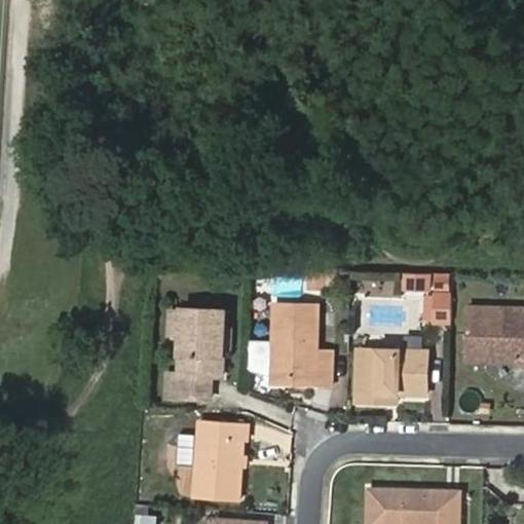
[(326,273),(307,273),(307,290),(325,291),(326,273)]
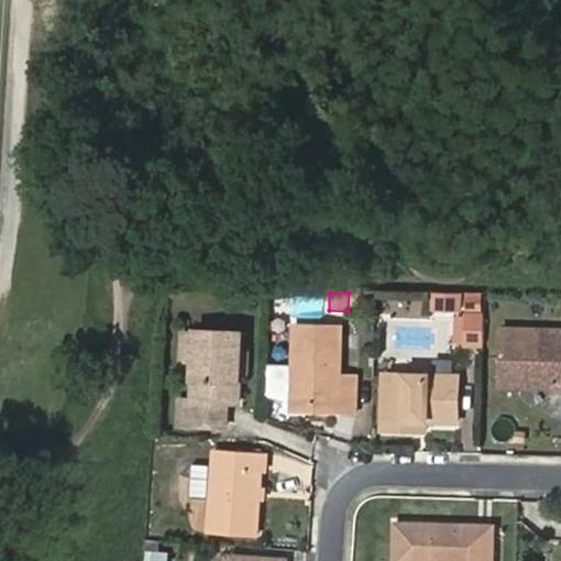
[(462,294),(431,294),(430,312),(462,312),(462,294)]
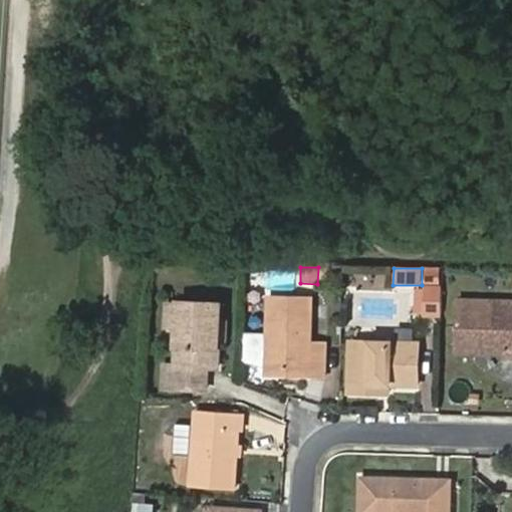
[(425,285),(425,289),(425,314),(425,316),(442,317),(443,286),(425,285)]
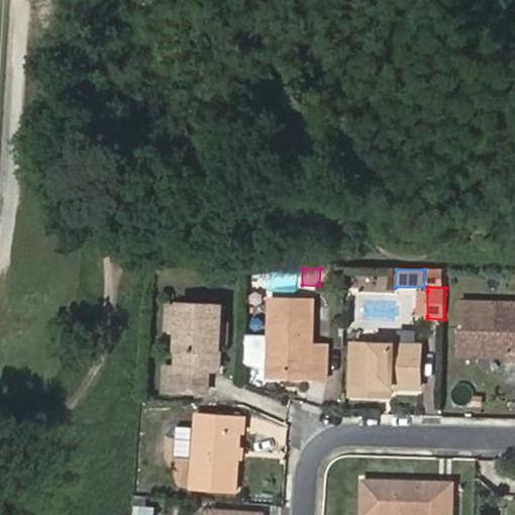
[(427,291),(418,291),(417,316),(427,316),(427,291)]
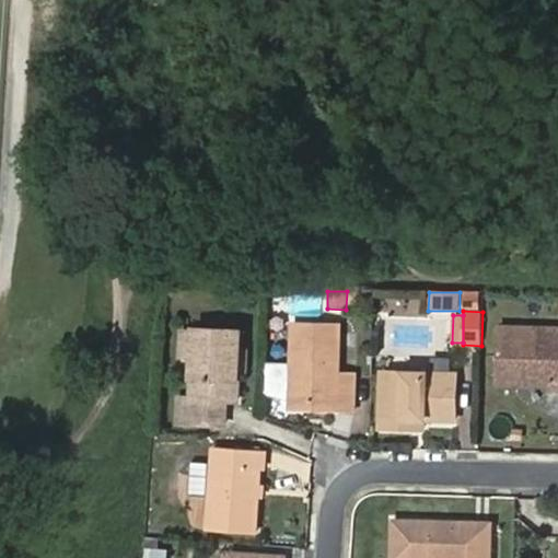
[(291,323),(290,363),(301,363),(299,399),(334,400),(334,413),(335,413),(351,413),(353,373),(338,372),(339,324),(291,323)]
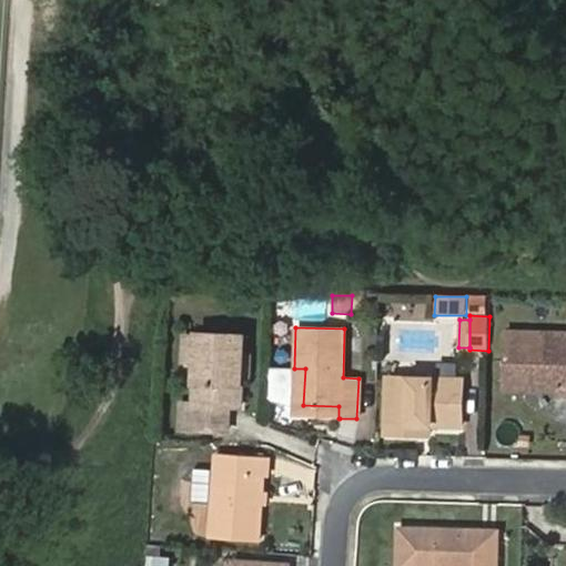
[(194,364),(195,332),(184,332),(183,364),(194,364)]
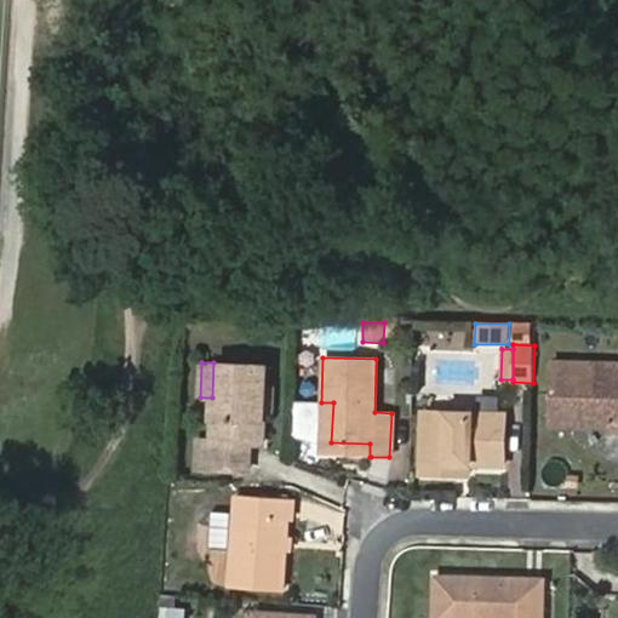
[(210,440),(209,468),(250,470),(250,444),(262,444),(267,365),(213,362),(212,398),(210,440)]
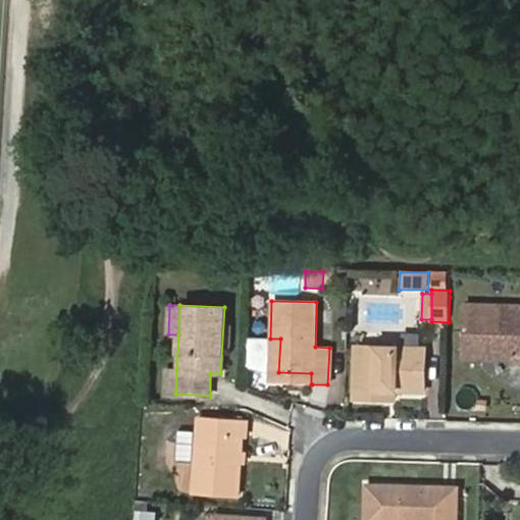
[(519,307),(465,306),(464,350),(516,352),(516,358),(516,363),(519,362),(519,307)]
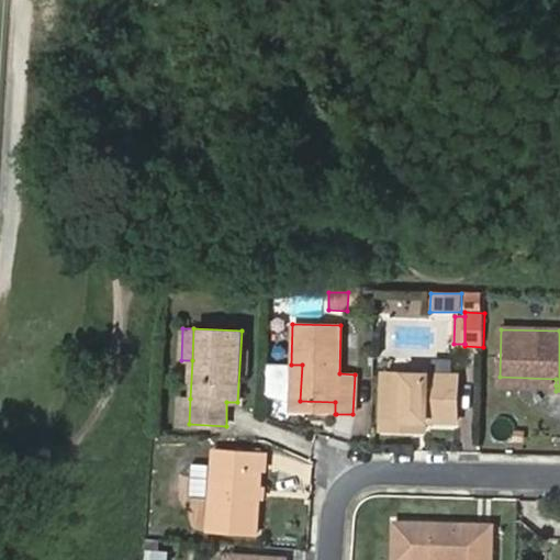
[(302,365),(291,365),(289,411),(335,414),(335,402),(300,401),(302,365)]
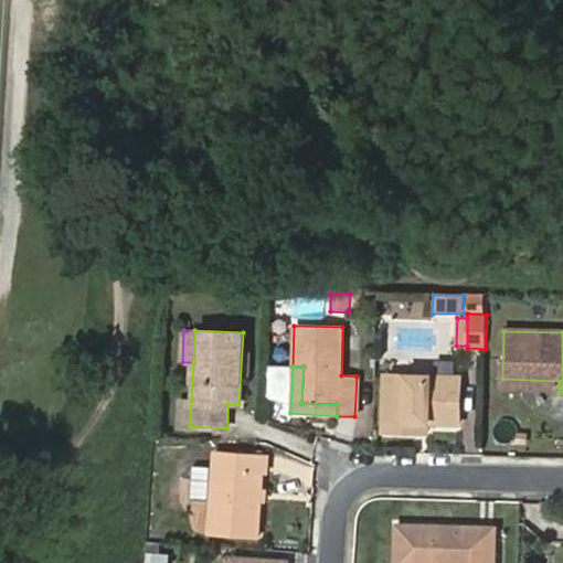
[(173,399),(184,399),(184,369),(174,369),(173,399)]
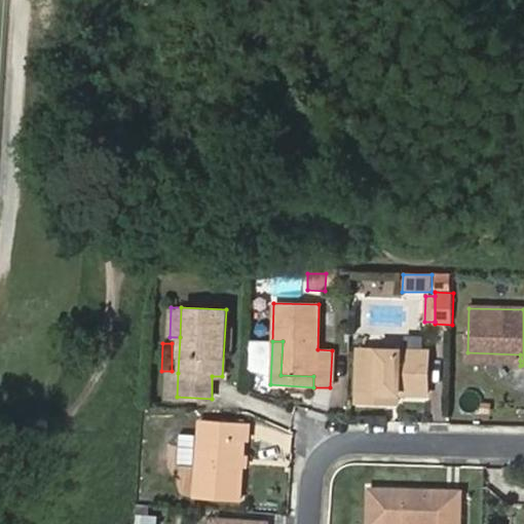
[(356,402),(384,404),(385,395),(398,395),(426,396),(427,350),(358,348),(356,402)]
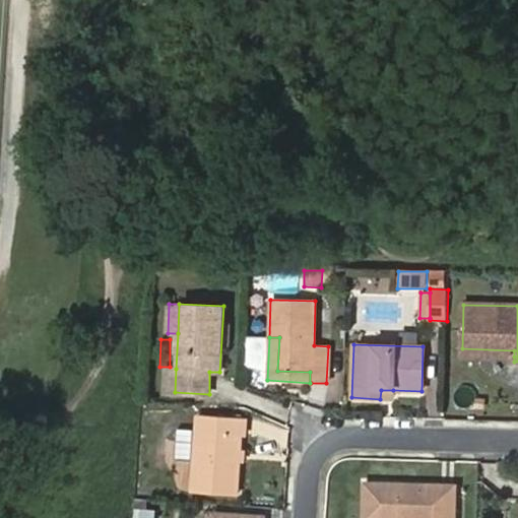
[(514,350),(462,348),(462,355),(514,357),(514,350)]
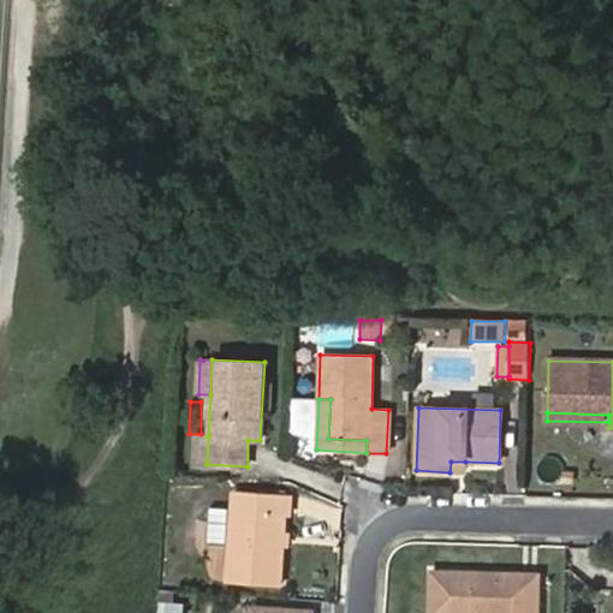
[(195,463),(207,464),(208,436),(197,435),(195,463)]
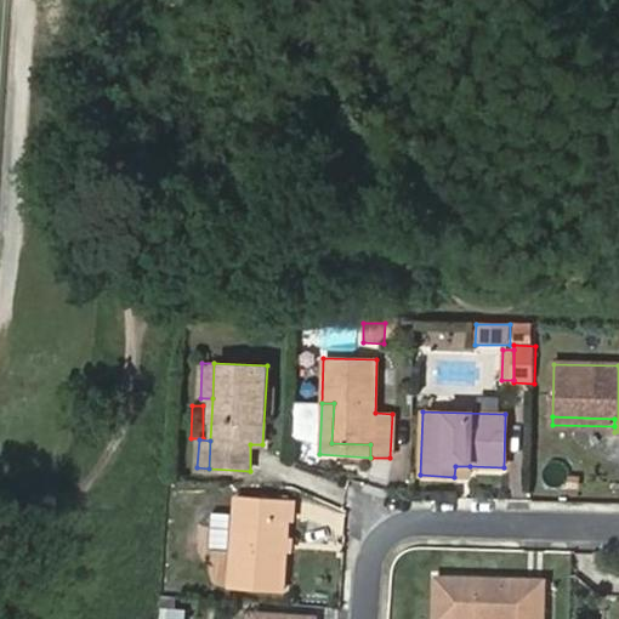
[(455,466),(454,477),(455,477),(470,477),(470,466),(455,466)]
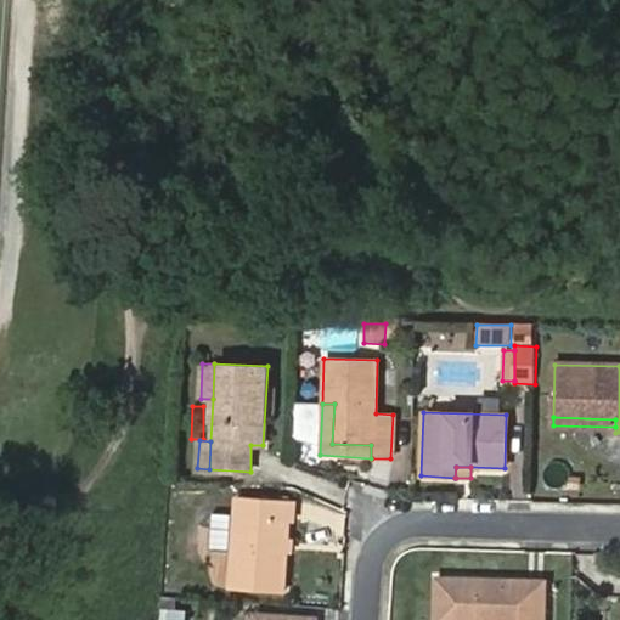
[(230,550),(227,590),(281,592),(287,501),(232,497),(230,544),(230,550)]
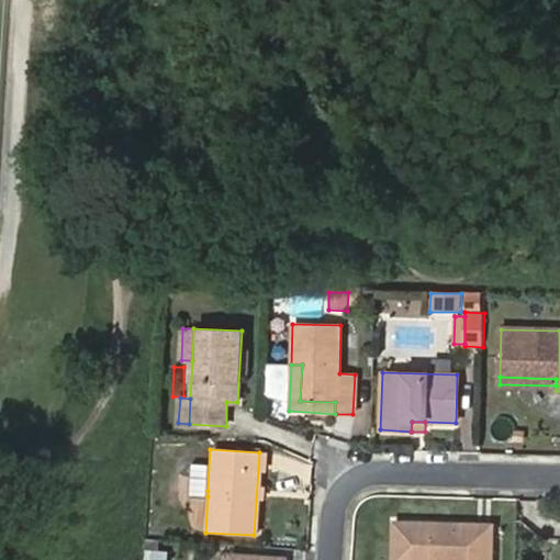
[(208,491),(209,466),(191,463),(189,495),(208,496),(208,491)]
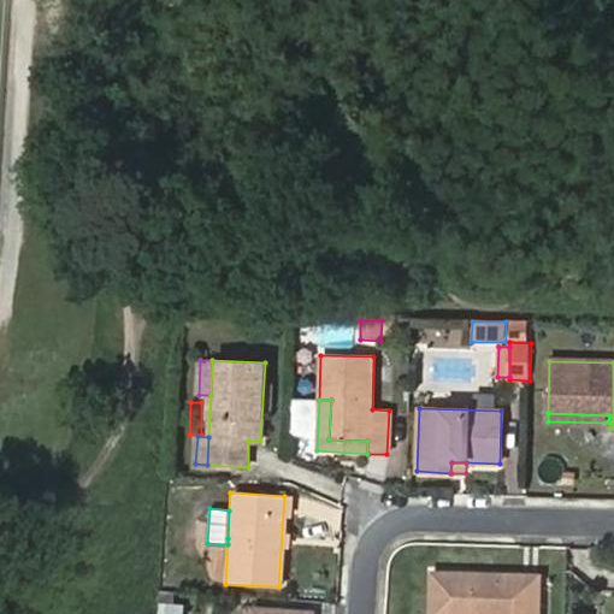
[(539,613),(542,578),(435,574),(434,613),(539,613)]
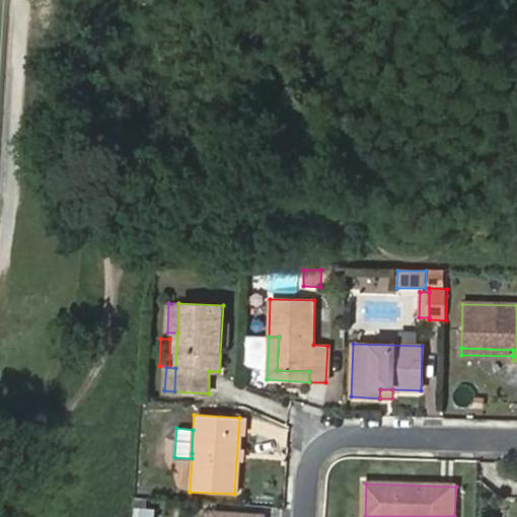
[(153,516),(154,509),(133,507),(132,516),(153,516)]
